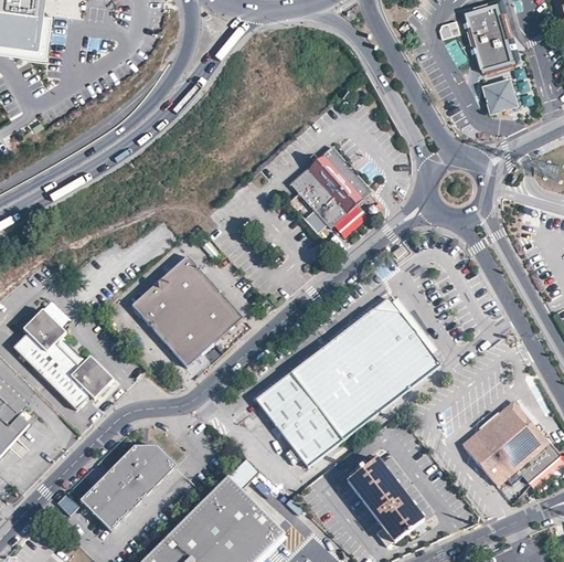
[(0,49),(42,55),(48,12),(38,11),(33,10),(34,0),(0,0),(0,49)]
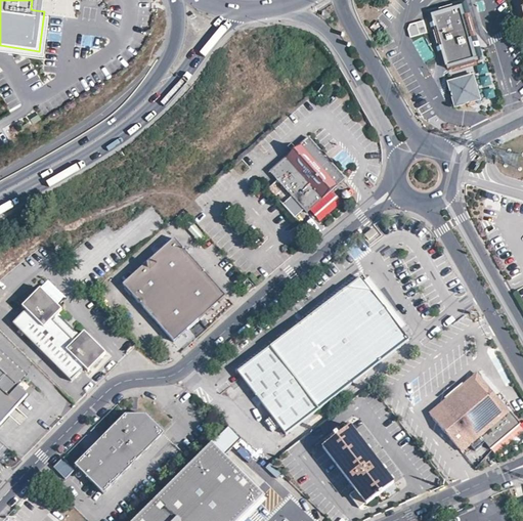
[(55,0),(53,11),(69,15),(72,0),(55,0)]
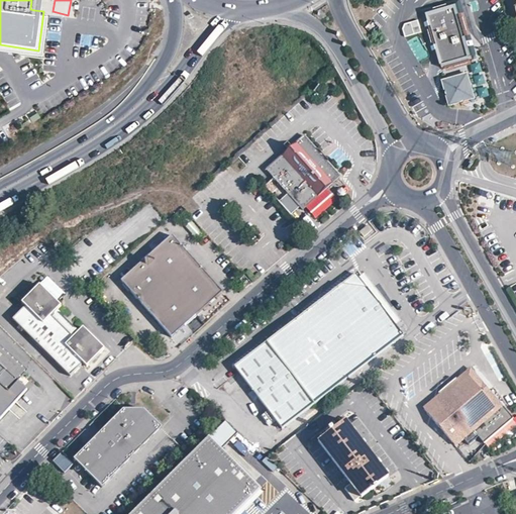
[(431,19),(429,19),(443,67),(444,67),(474,57),(472,48),(459,10),(457,11),(454,3),(429,11),(431,19)]
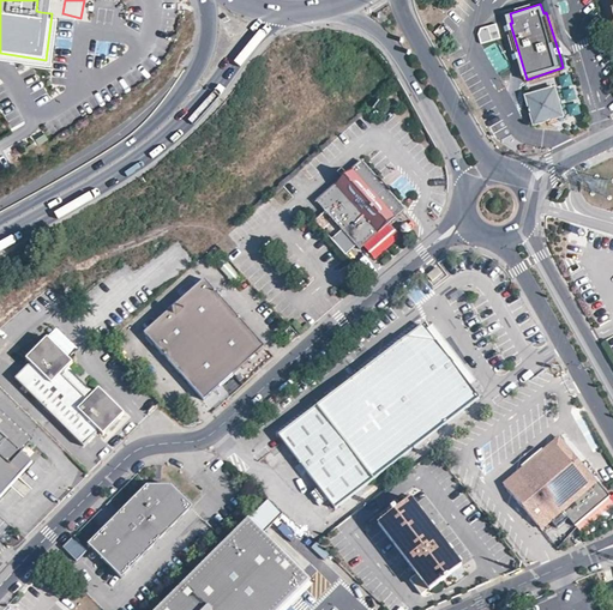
[(496,23),(486,25),(491,40),(500,37),(496,23)]
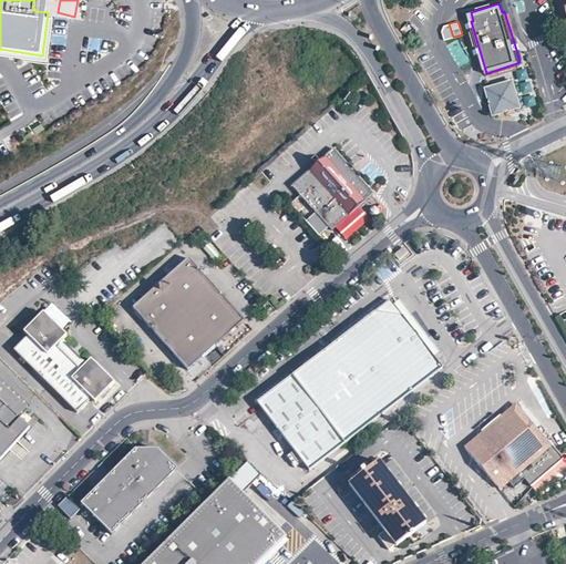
[(514,72),(524,104),(535,101),(525,68),(514,72)]
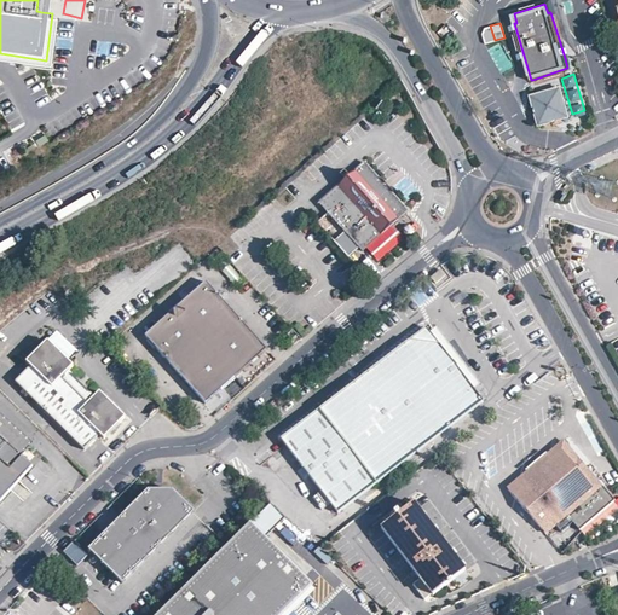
[(527,92),(537,123),(567,114),(559,82),(527,92)]
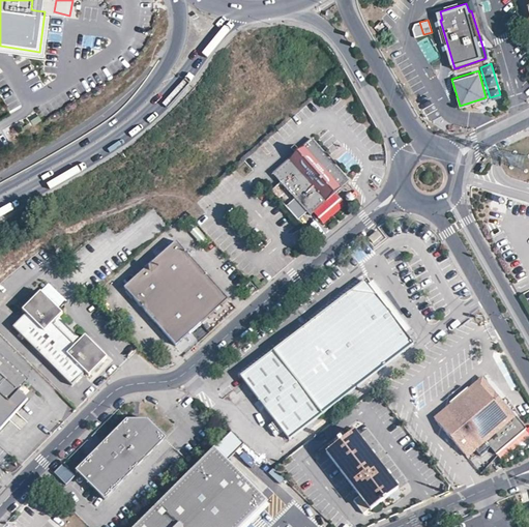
[(270,173),(277,182),(272,186),(269,188),(295,218),(298,215),(303,211),(306,214),(346,180),(310,139),(270,173)]
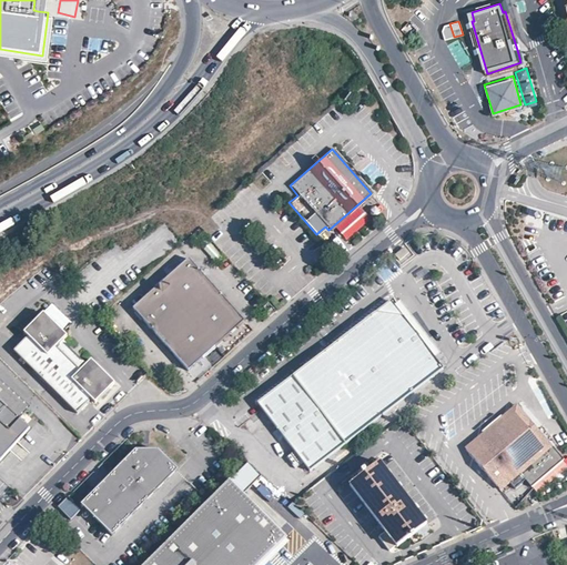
[(407,250),(403,245),(395,252),(400,258),(407,250)]
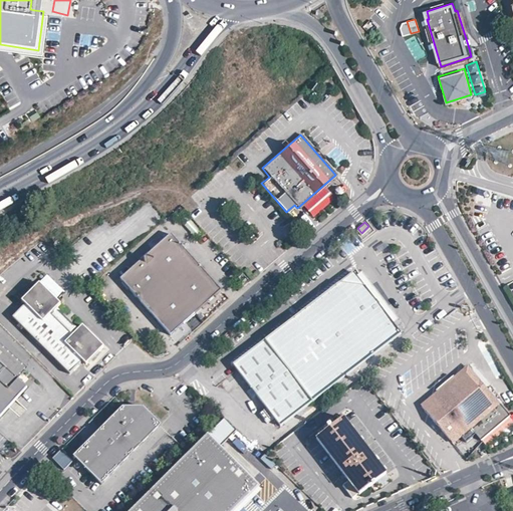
[(168,332),(219,288),(170,232),(118,277),(168,332)]
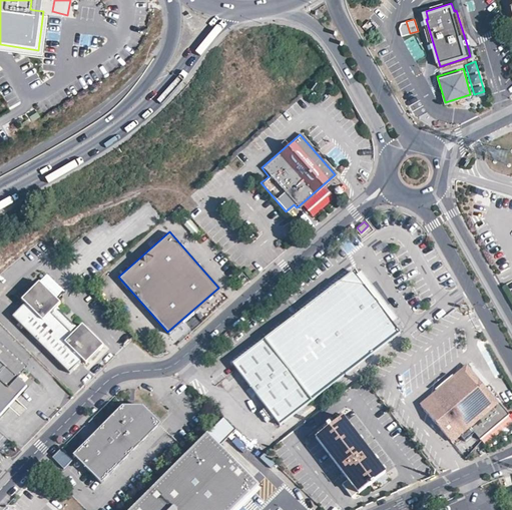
[(359,275),(354,268),(286,319),(231,360),(234,364),(278,421),(333,380),(400,330),(390,316),(363,281),(359,275)]
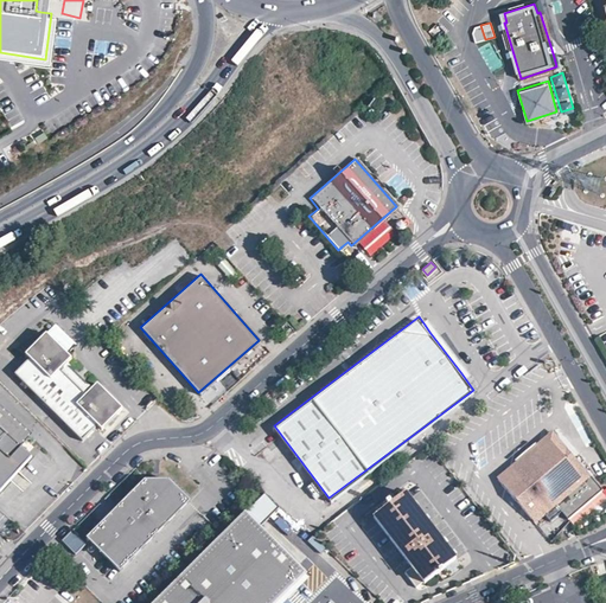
[(467,370),(431,321),(425,325),(429,332),(461,373),(467,370)]
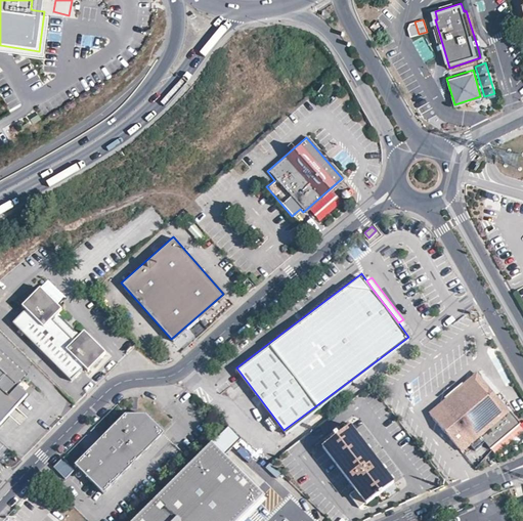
[(61,294),(51,284),(44,290),(55,301),(61,294)]
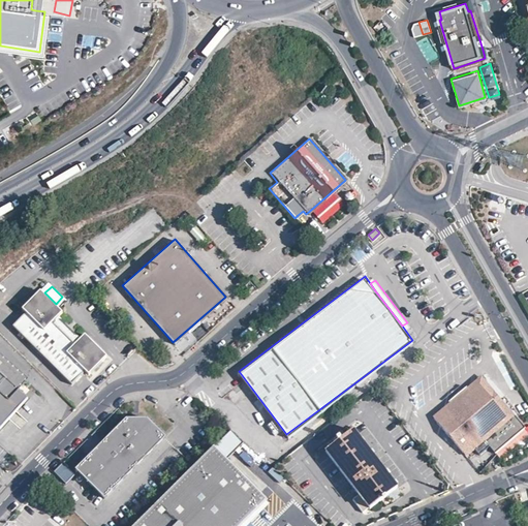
[(84,332),(75,341),(53,318),(62,310),(56,304),(44,292),(39,287),(22,306),(25,310),(11,323),(70,381),(84,369),(88,372),(105,353),(84,332)]
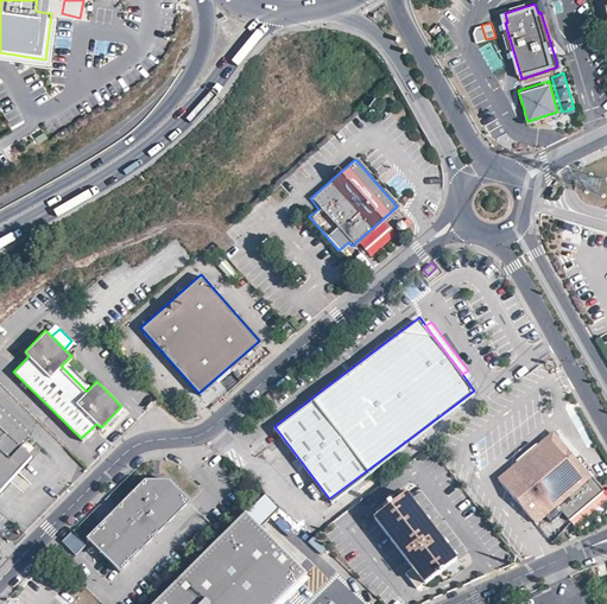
[(19,444),(30,432),(0,406),(0,488),(31,455),(19,444)]
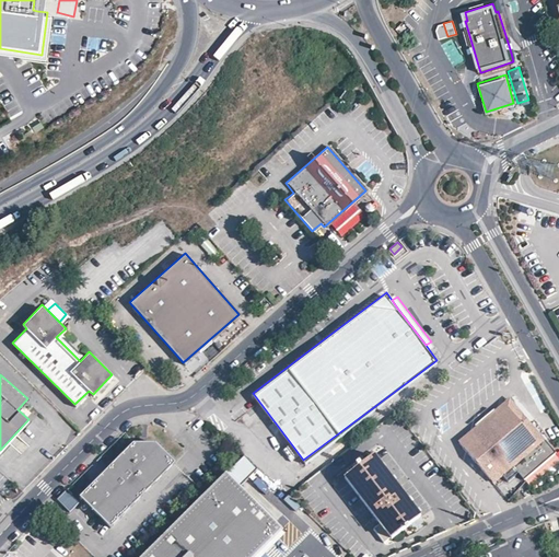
[(538,438),(511,401),(478,425),(480,427),(507,407),(517,421),(521,418),(526,425),(523,428),(533,442),(538,438)]
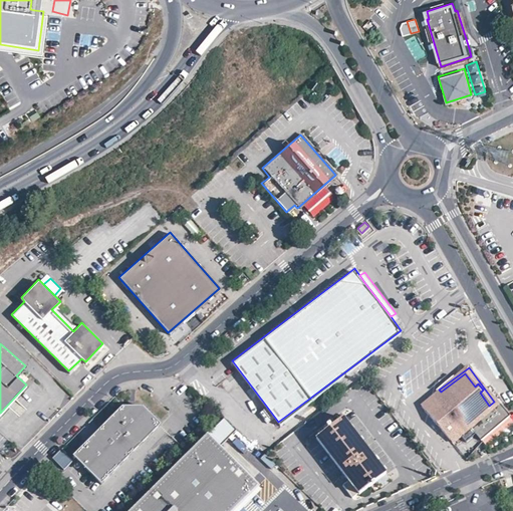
[(507,419),(494,402),(489,406),(480,393),(483,390),(478,384),(475,387),(465,373),(441,392),(439,390),(420,404),(449,442),(457,435),(462,442),(472,435),(477,441),(507,419)]
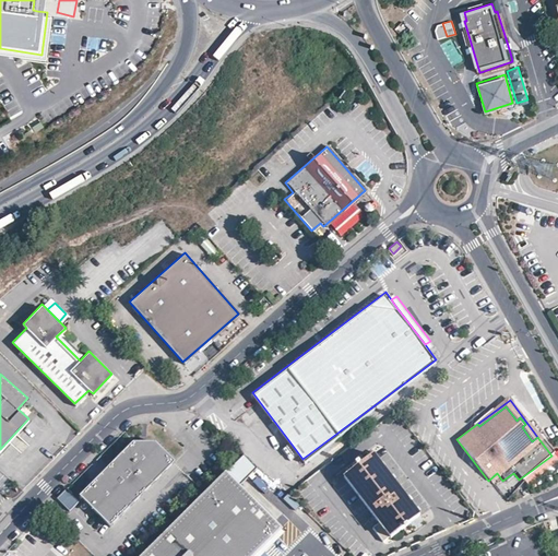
[(109,524),(174,459),(154,439),(132,439),(79,494),(109,524)]
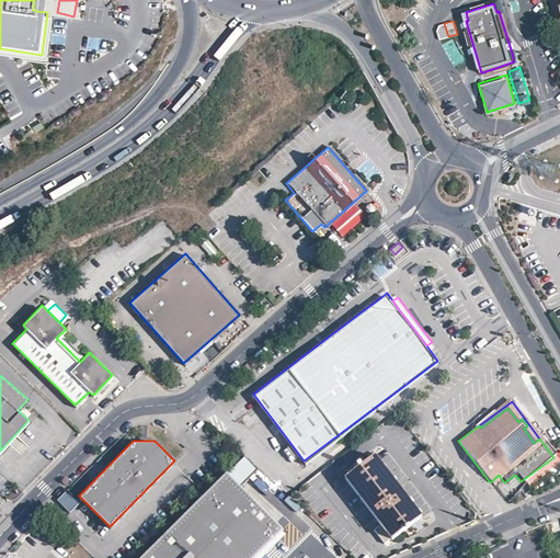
[(391,539),(421,517),(391,478),(374,455),(344,477),(391,539)]
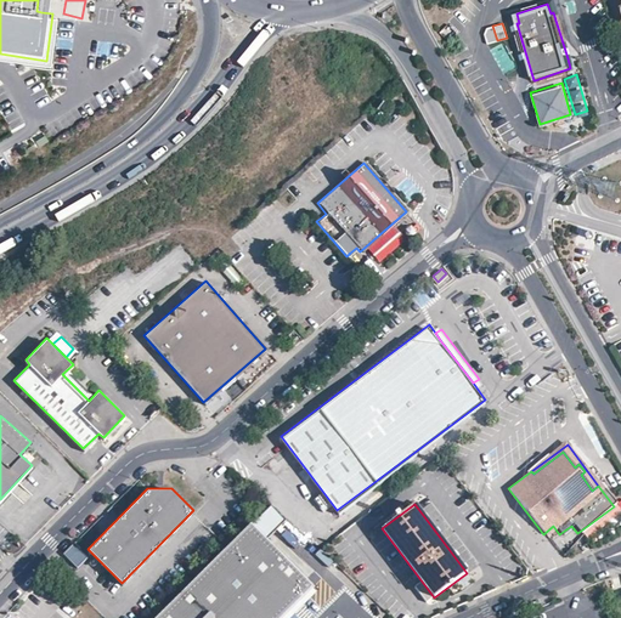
[(153,617),(277,617),(312,584),(252,523),(209,565),(153,617)]
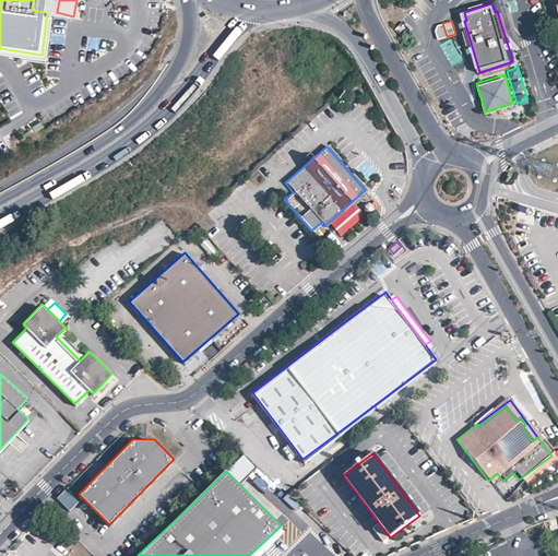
[(66,486),(55,496),(67,508),(76,498),(66,486)]
